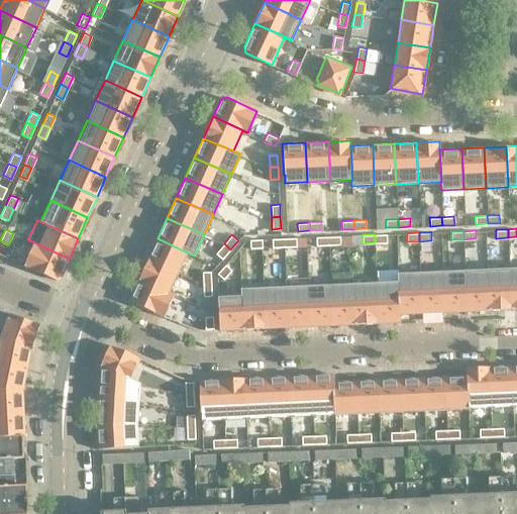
[(387,242),(387,234),(375,234),(375,242),(387,242)]
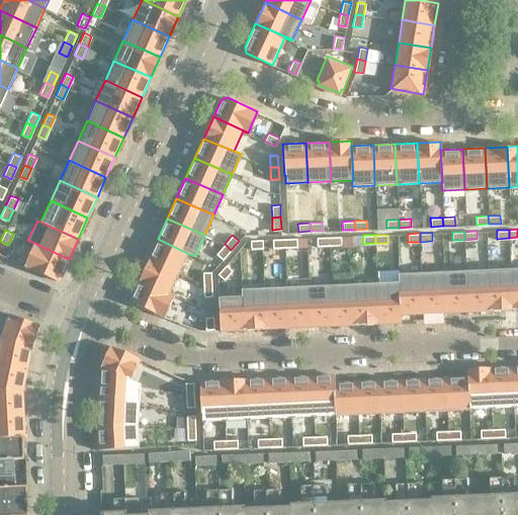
[(341,245),(341,236),(329,237),(329,245),(341,245)]
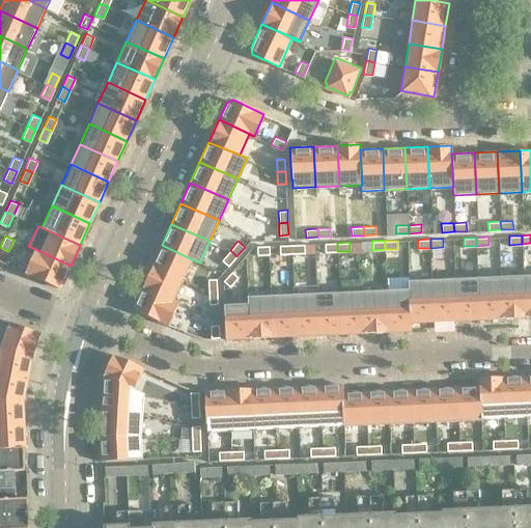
[(337,251),(337,243),(325,243),(325,252),(337,251)]
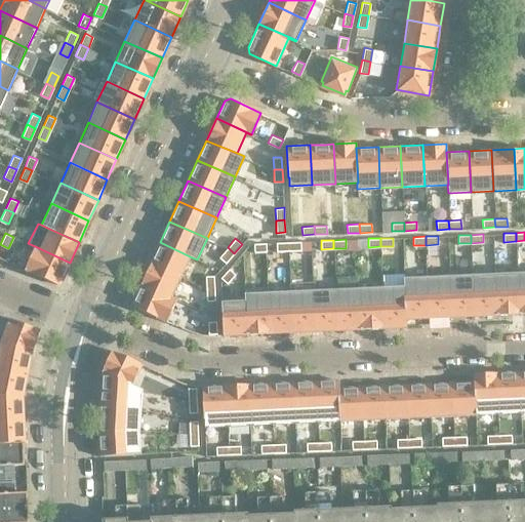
[(300,249),(300,241),(288,242),(288,250),(300,249)]
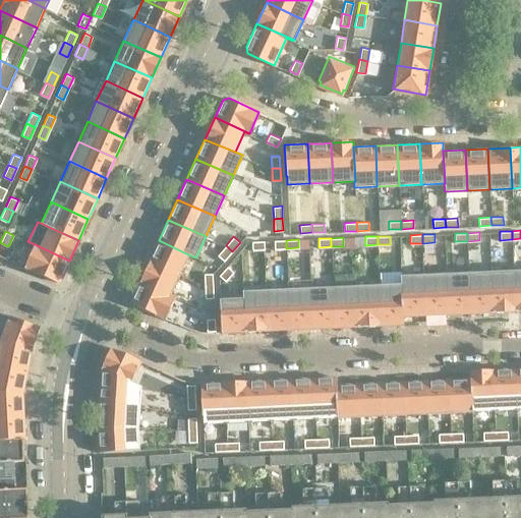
[(159,240),(150,260),(179,274),(188,254),(159,240)]
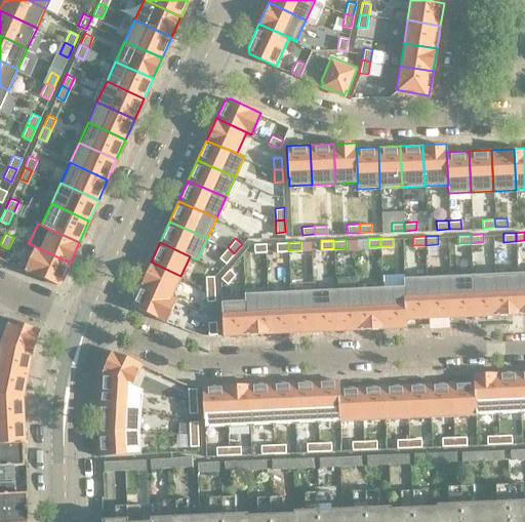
[(288,250),(288,242),(276,242),(276,250),(288,250)]
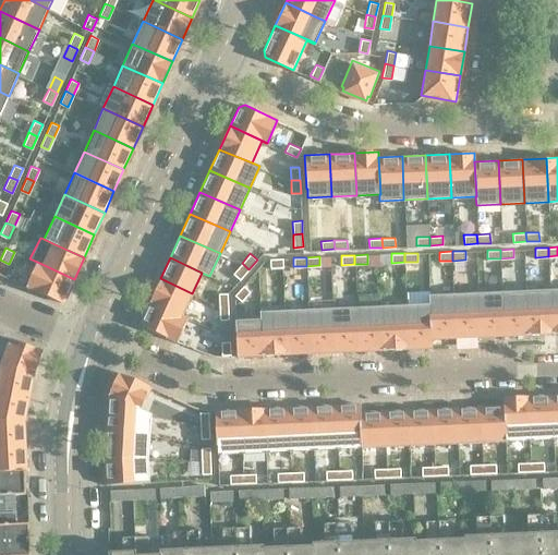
[(283,267),(283,258),(269,258),(270,267),(283,267)]
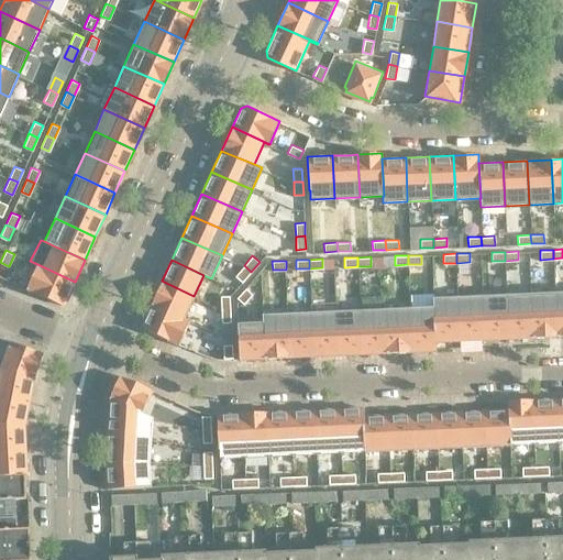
[(37,264),(26,288),(61,304),(66,302),(75,282),(37,264)]
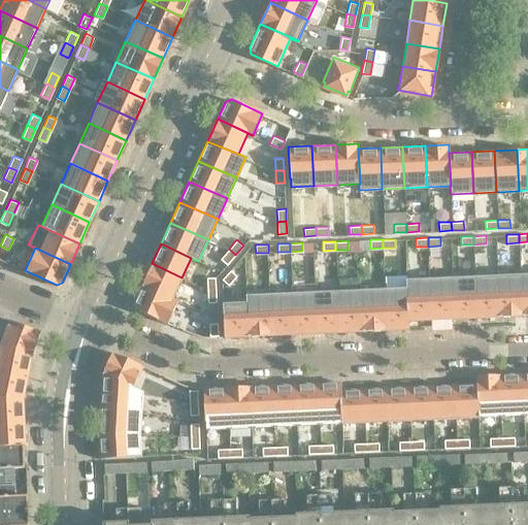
[(227,264),(235,255),(229,249),(221,259),(227,264)]
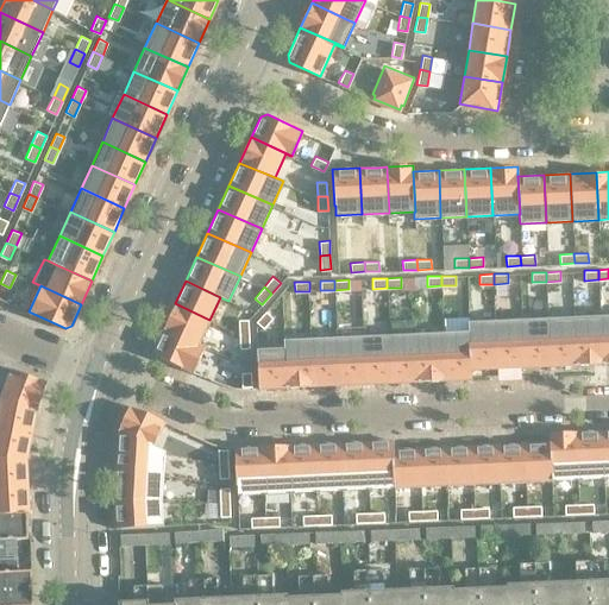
[(175,303),(164,327),(200,344),(209,320),(175,303)]
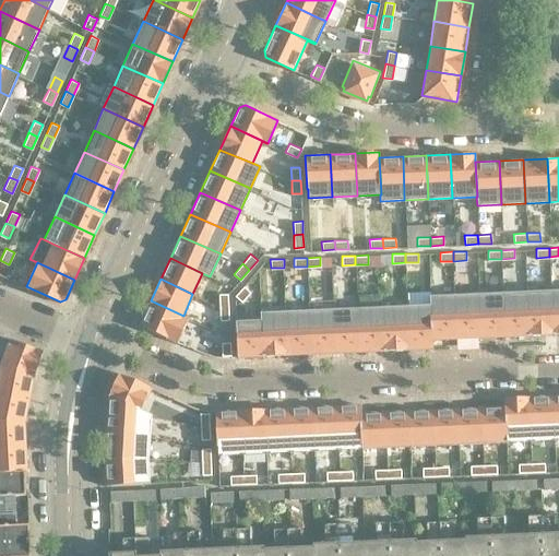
[(250,292),(244,285),(235,295),(241,302),(250,292)]
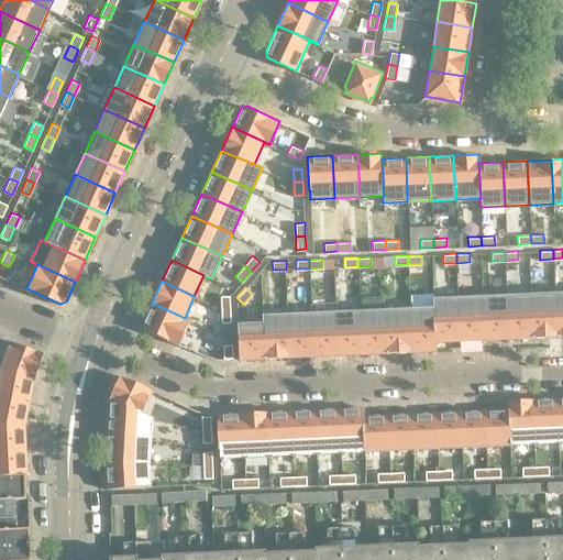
[(555,291),(531,292),(533,337),(549,336),(558,336),(555,291)]
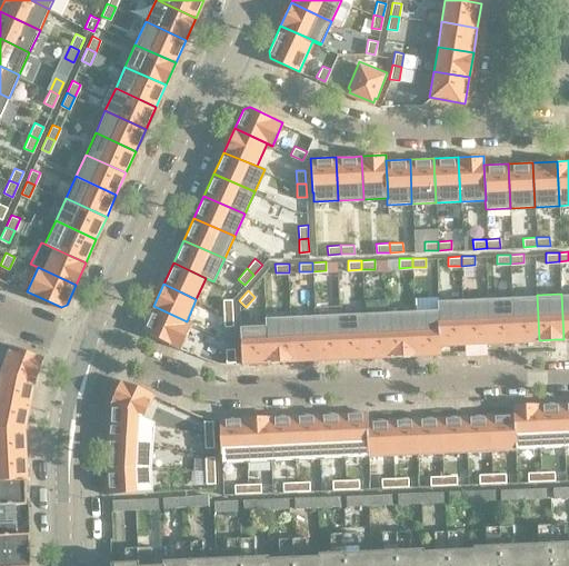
[(537,295),(511,296),(513,341),(522,340),(539,340),(537,295)]
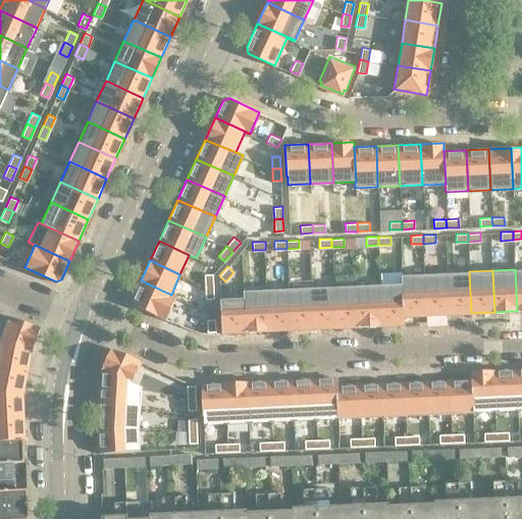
[(469,271),(447,272),(449,314),(463,313),(471,313),(469,271)]
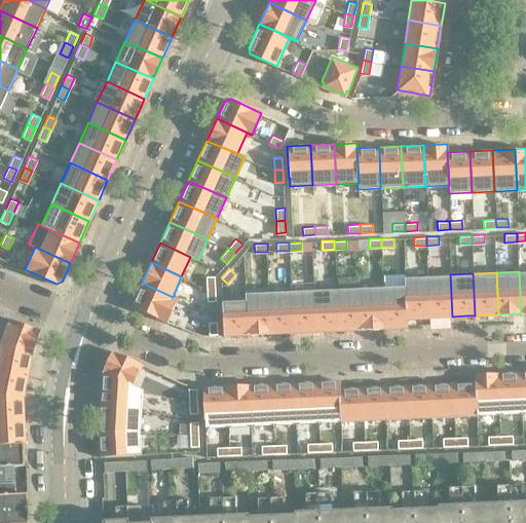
[(450,274),(427,275),(429,318),(438,316),(452,316),(450,274)]
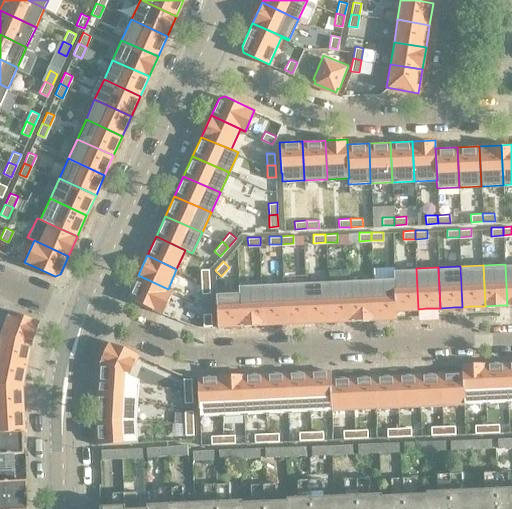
[(209,280),(209,268),(200,269),(201,281),(209,280)]
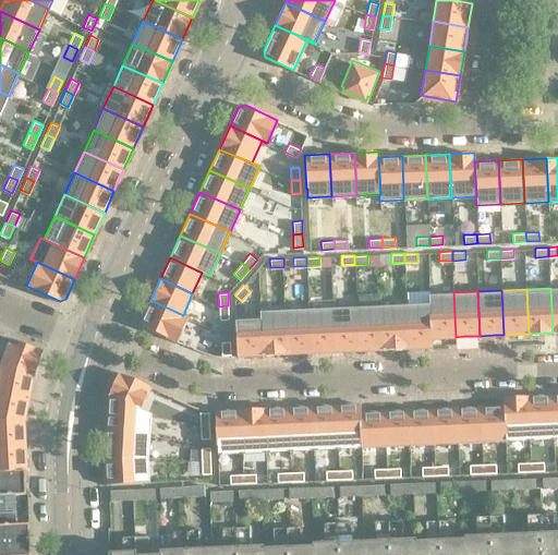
[(453,292),(428,293),(429,302),(432,338),(447,337),(456,337),(453,292)]
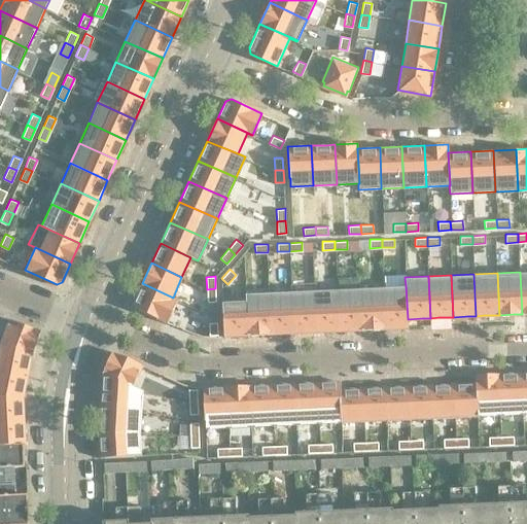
[(142,283),(134,302),(136,307),(139,309),(167,322),(177,299),(173,298),(142,283)]
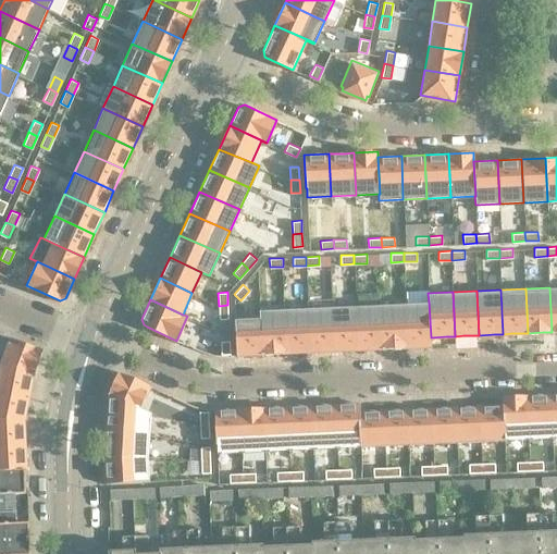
[(429,302),(405,303),(407,346),(432,345),(431,337),(429,302)]
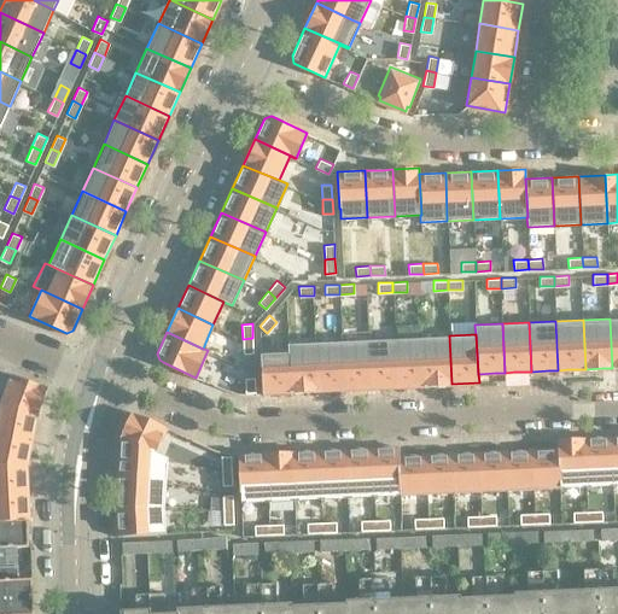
[(449,335),(423,337),(425,385),(452,384),(449,335)]
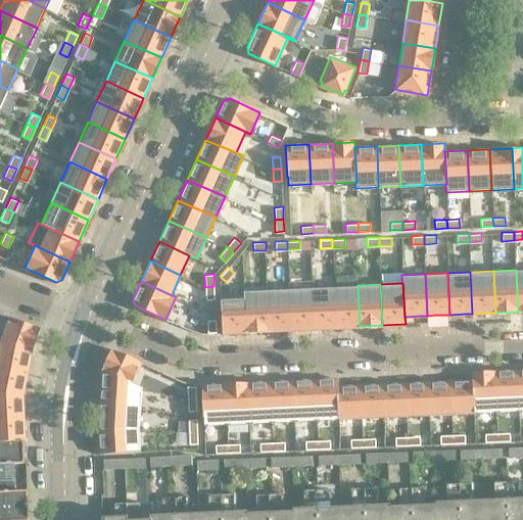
[(335,286),(336,327),(360,326),(358,285),(335,286)]
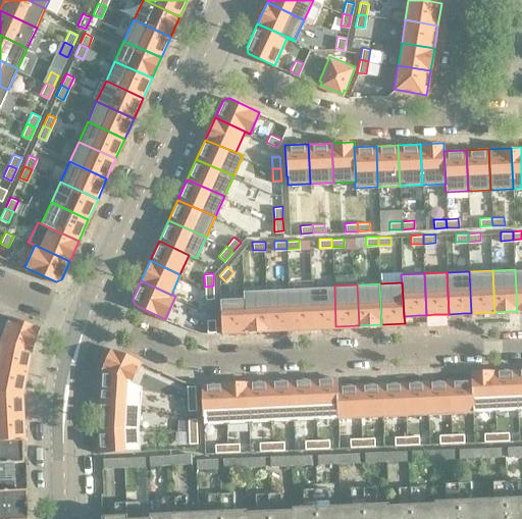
[(214,298),(213,286),(205,287),(205,299),(214,298)]
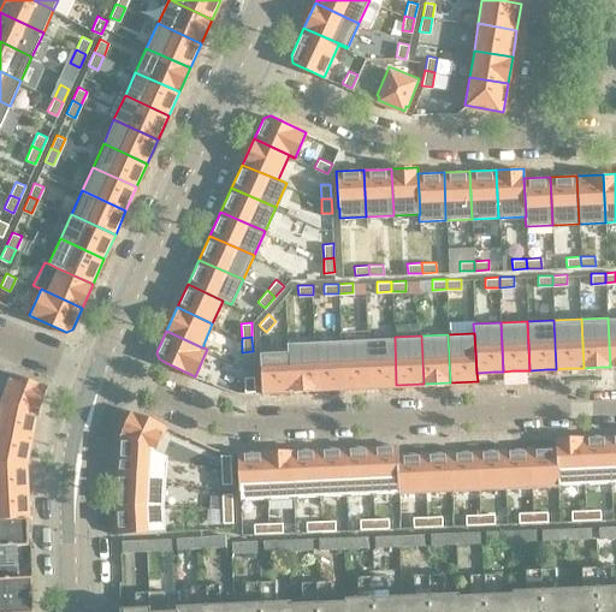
[(390,338),(367,338),(371,387),(396,385),(395,337),(390,338)]
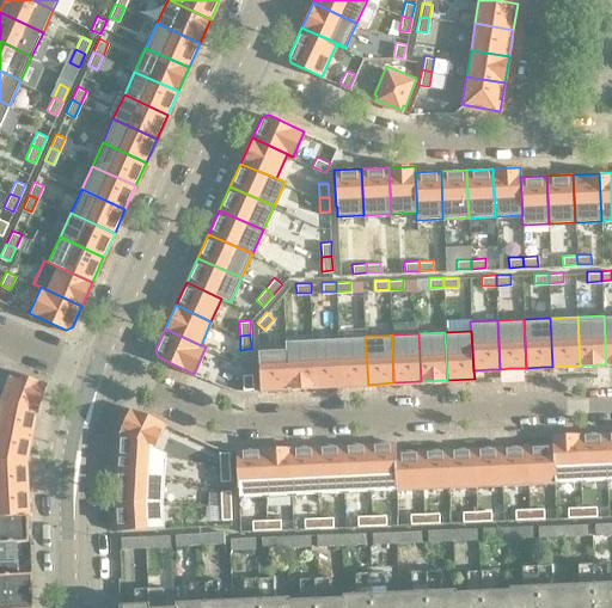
[(365,336),(338,338),(341,386),(368,385),(365,336)]
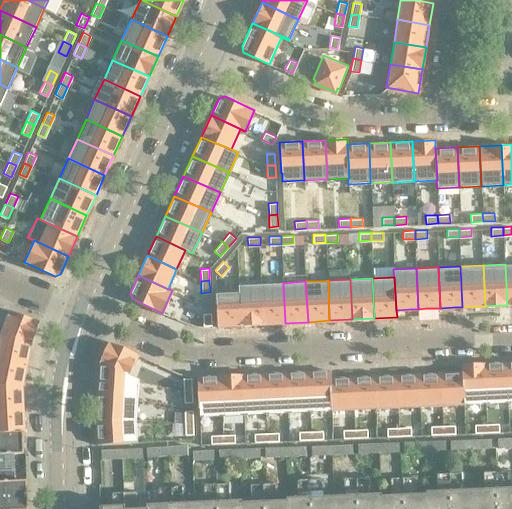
[(283,283),(261,284),(263,324),(285,323),(283,283)]
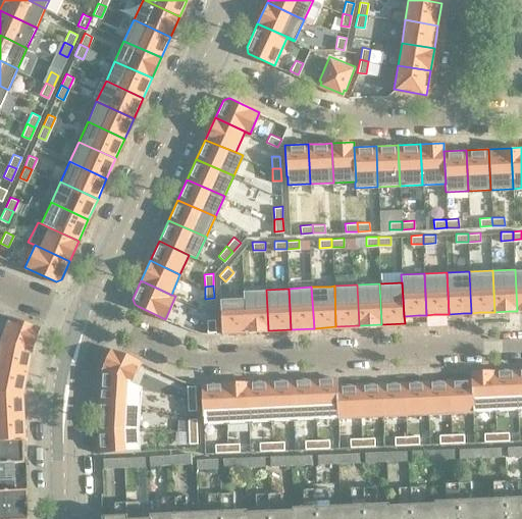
[(266,290),(244,291),(244,298),(245,298),(246,331),(268,330),(266,290)]
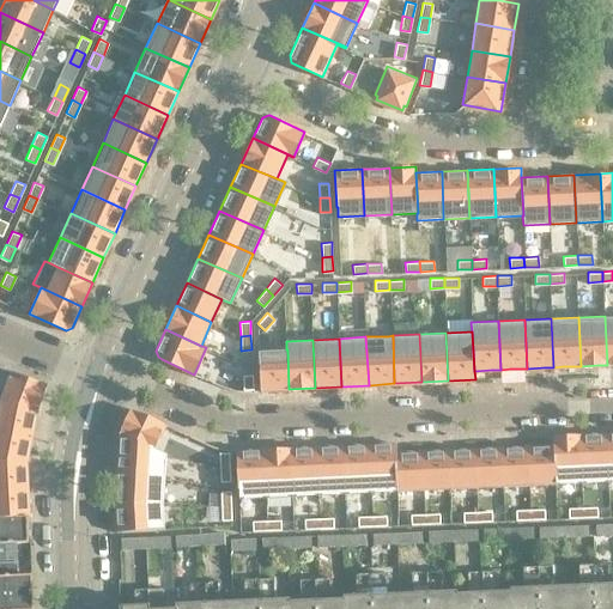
[(286,351),(259,352),(260,389),(260,390),(289,389),(287,349),(286,349),(286,351)]
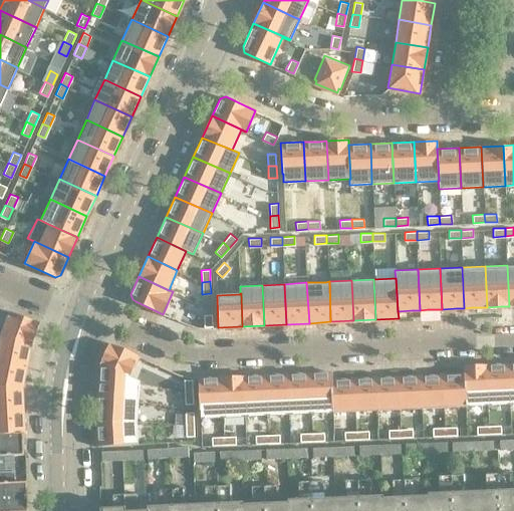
[(6,314),(1,331),(32,343),(39,322),(9,310),(7,314),(6,314)]
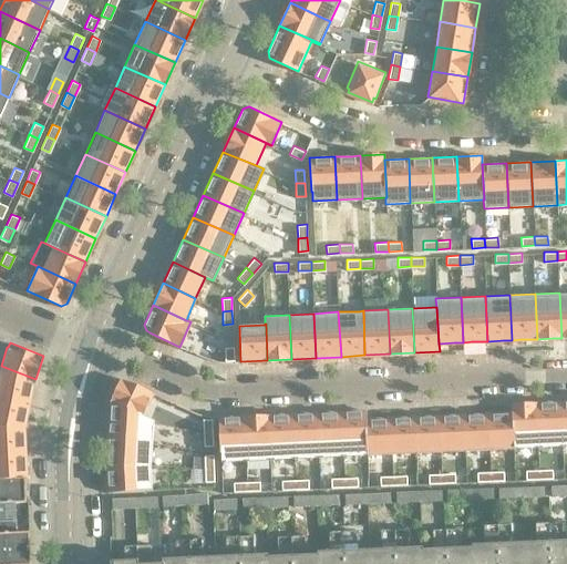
[(234,360),(234,347),(224,347),(225,360),(234,360)]
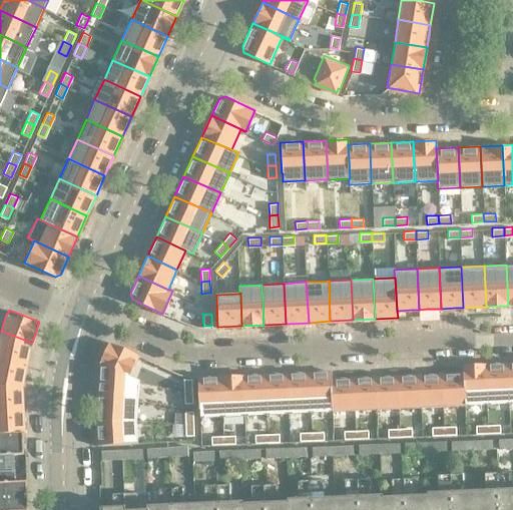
[(0,333),(0,360),(27,365),(32,343),(1,331),(0,333)]
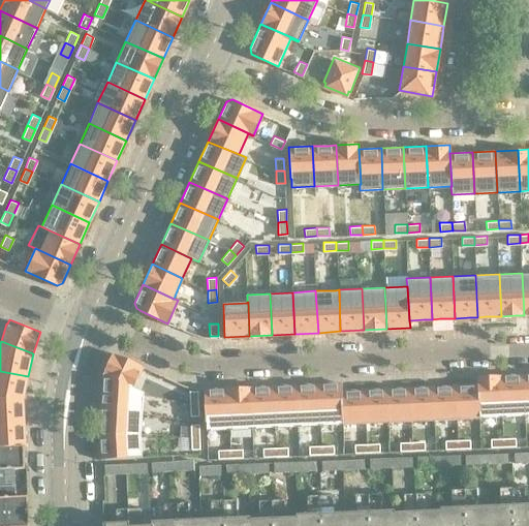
[(113,351),(102,373),(133,385),(143,366),(119,354),(113,351)]
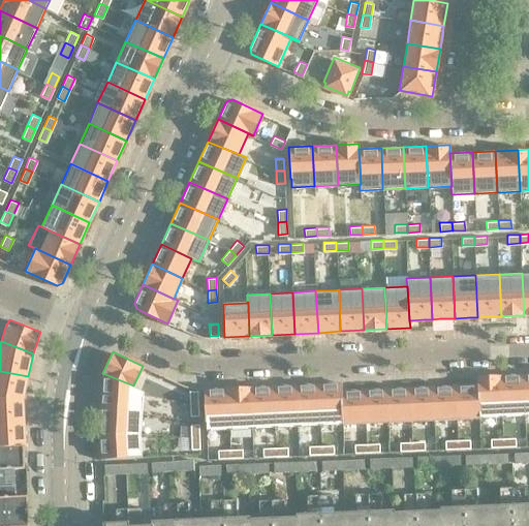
[(0,398),(24,398),(28,376),(0,371),(0,398)]
